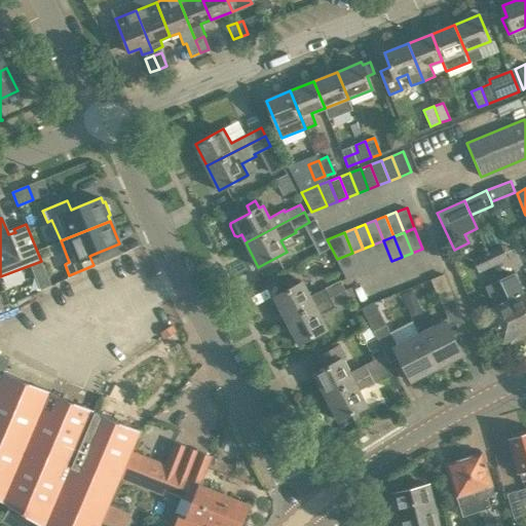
[(383,240),(373,245),(381,265),(391,261),(383,240)]
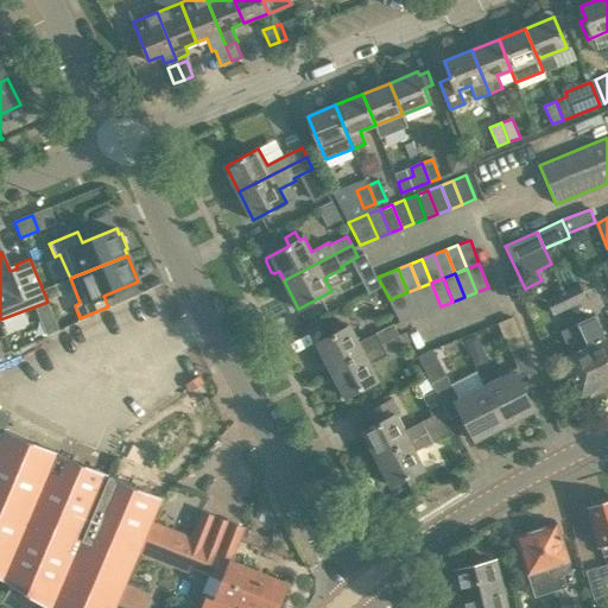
[(431,283),(419,287),(429,311),(441,306),(431,283)]
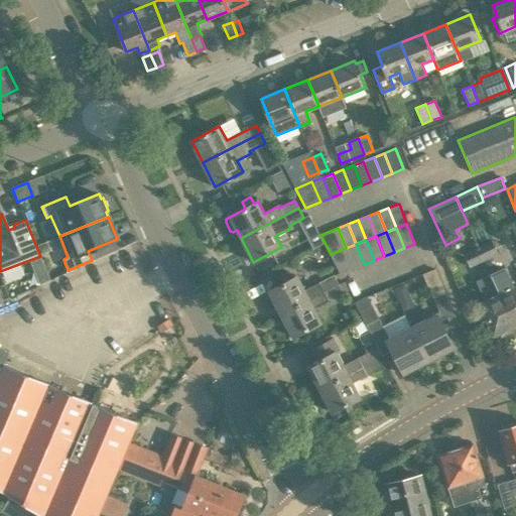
[(492,241),(477,248),(483,261),(498,254),(492,241)]
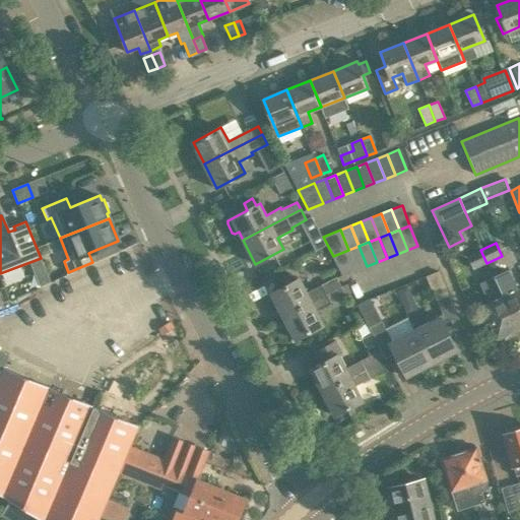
[(359,246),(348,250),(356,270),(367,266),(359,246)]
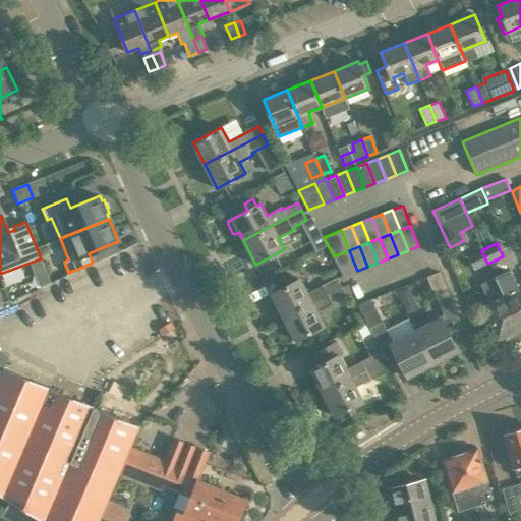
[(349,250),(334,256),(343,276),(357,271),(349,250)]
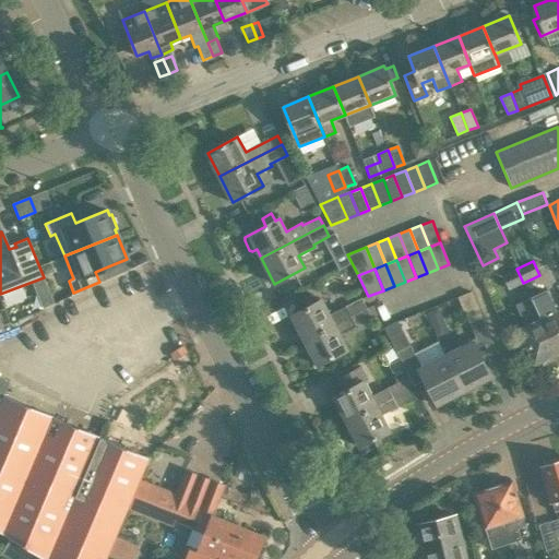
[(523,283),(516,269),(501,276),(508,290),(523,283)]
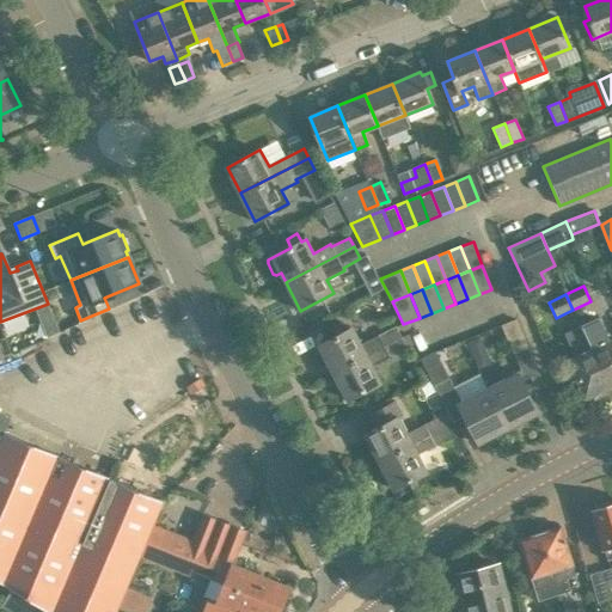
[(598,318),(581,326),(609,386),(611,385),(611,341),(609,343),(598,318)]
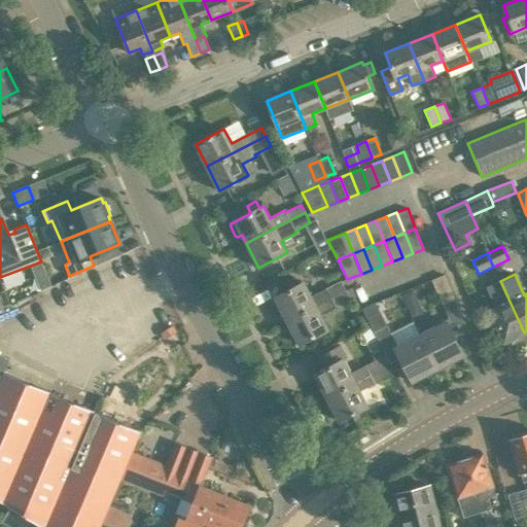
[(431,280),(442,305),(455,300),(445,275),(431,280)]
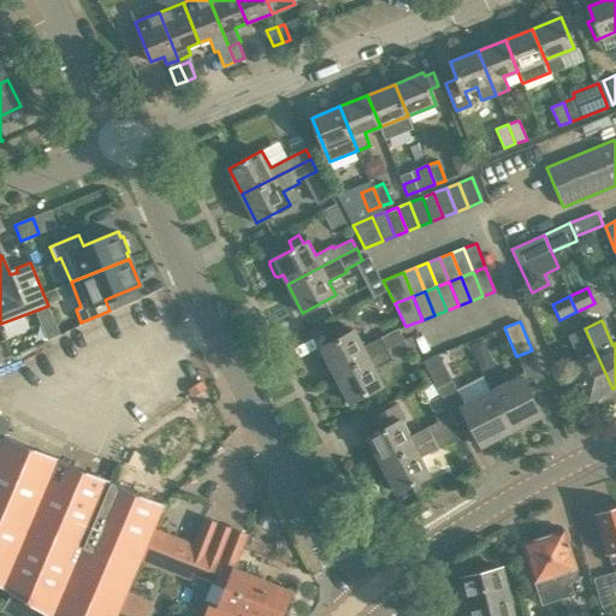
[(321,349),(335,374),(403,338),(398,329),(363,348),(355,331),(321,349)]
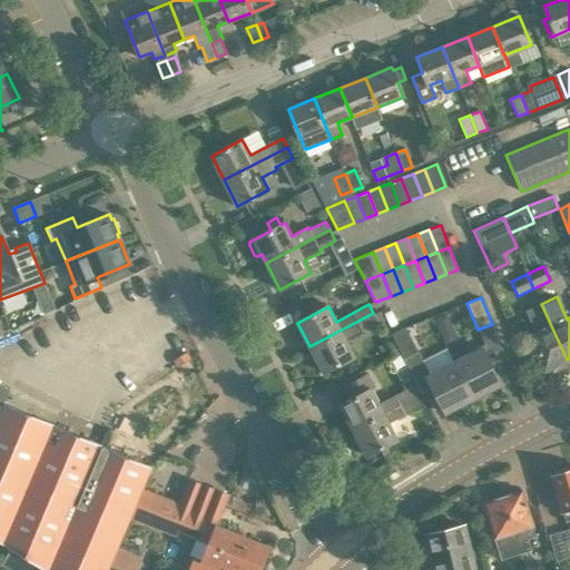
[(567,360),(541,304),(526,311),(536,334),(530,336),(546,370),(550,367),(552,370),(559,367),(558,364),(567,360)]
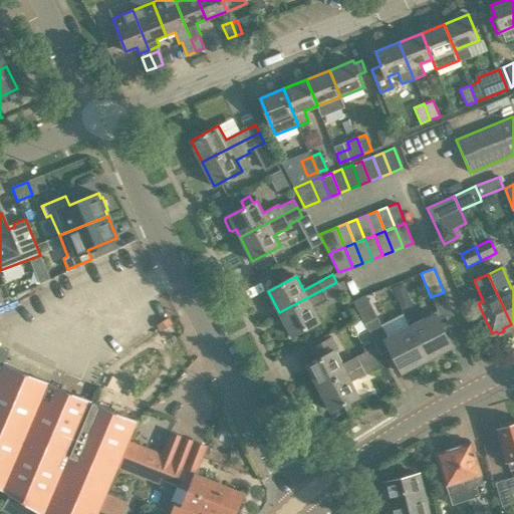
[(400,281),(390,284),(396,302),(406,299),(400,281)]
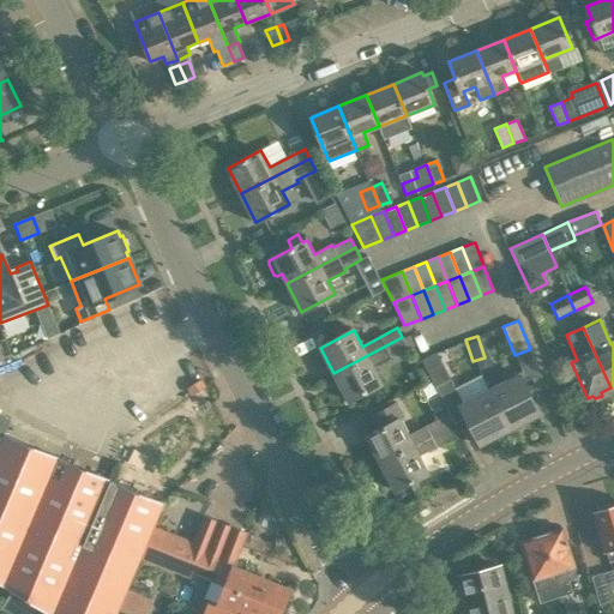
[(402,337),(333,373),(348,401),(381,384),(373,368),(408,349),(402,337)]
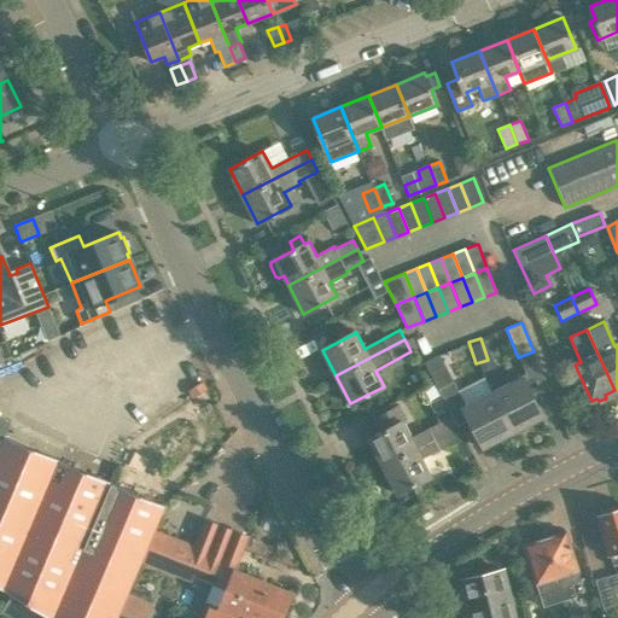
[(424,362),(438,390),(454,383),(439,355),(424,362)]
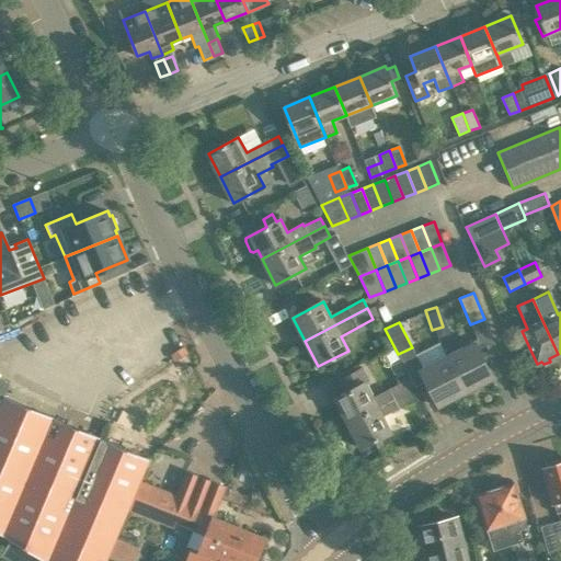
[(474,343),(448,356),(466,392),(493,379),(474,343)]
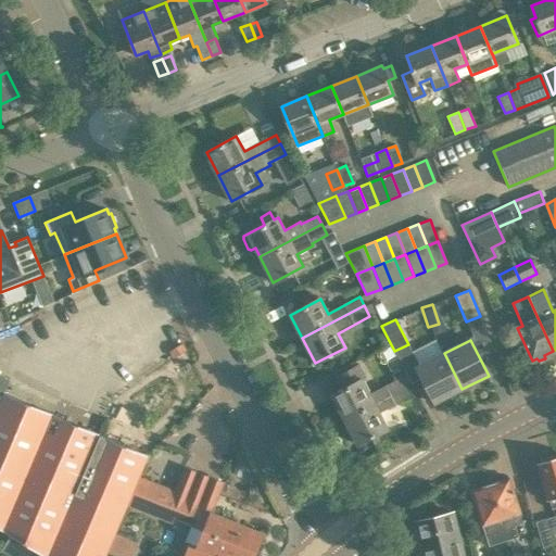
[(462,389),(444,353),(416,367),(434,403),(462,389)]
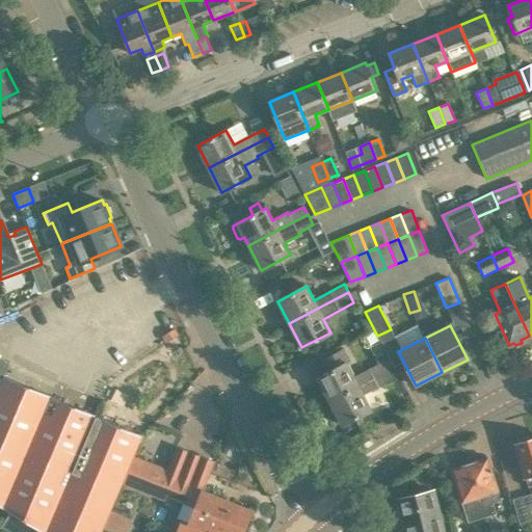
[(317,378),(329,401),(389,370),(384,362),(353,377),(346,363),(350,361),(344,349),(321,361),(327,372),(317,378)]
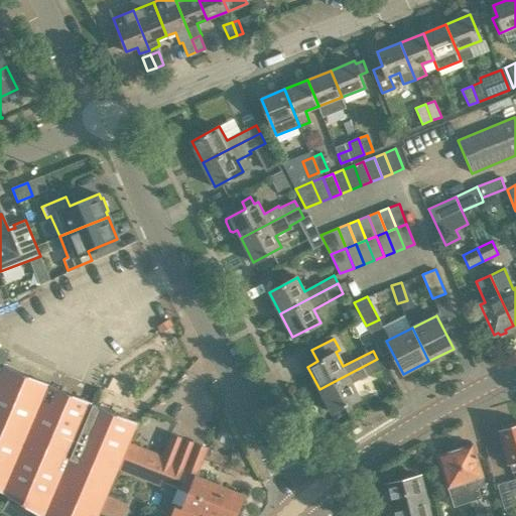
[(395,380),(383,356),(377,359),(382,368),(379,370),(387,384),(395,380)]
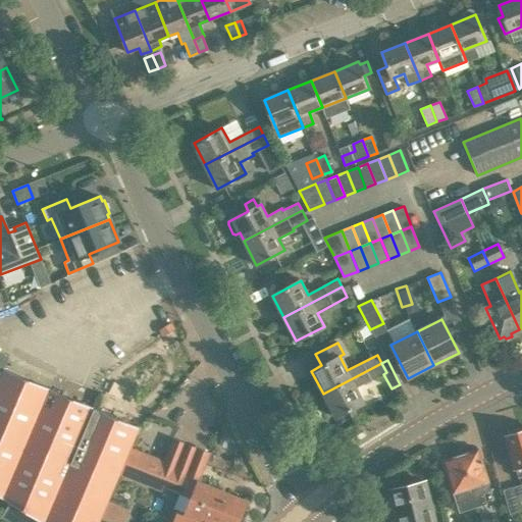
[(381,363),(323,394),(335,417),(363,402),(356,388),(383,374),(386,372),(381,363)]
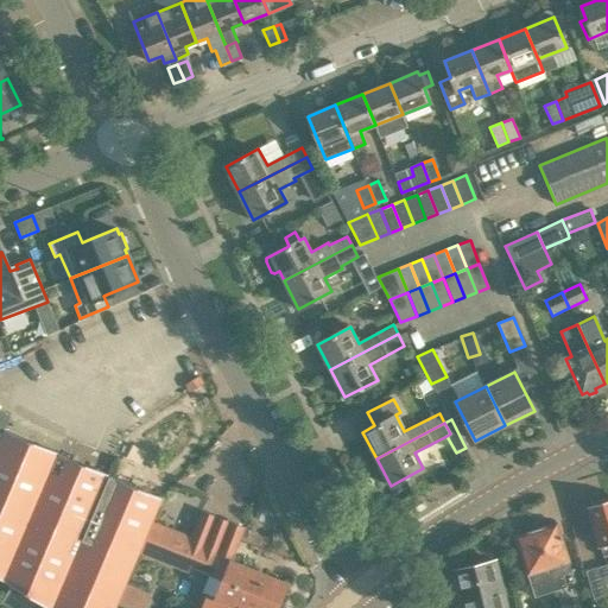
[(2,434),(0,439),(0,577),(4,580),(58,453),(5,430),(2,434)]
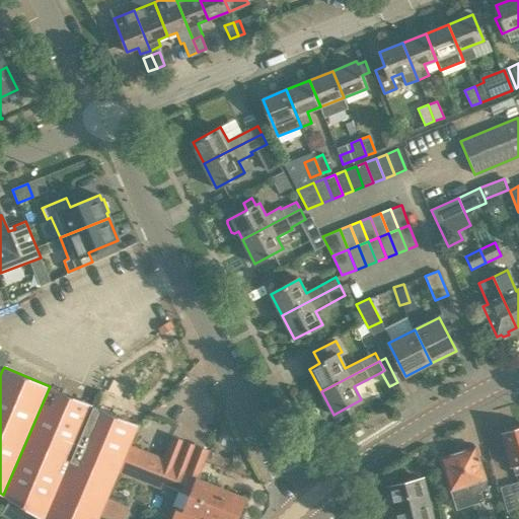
[(50,386),(3,495),(43,518),(44,518),(93,405),(50,386)]
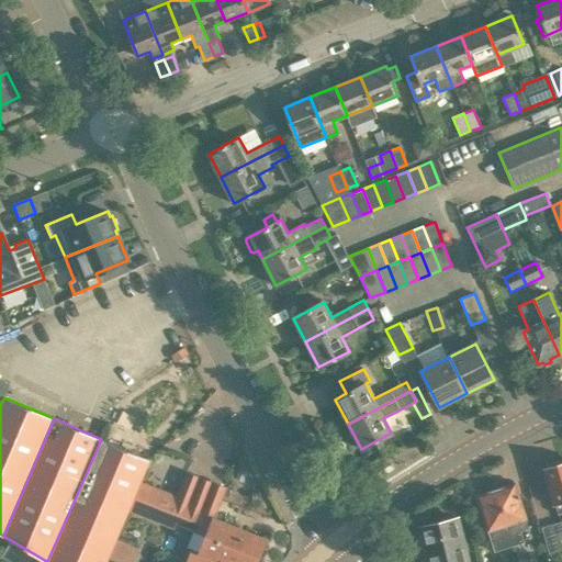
[(101,439),(47,561),(107,561),(128,510),(142,482),(150,460),(101,439)]
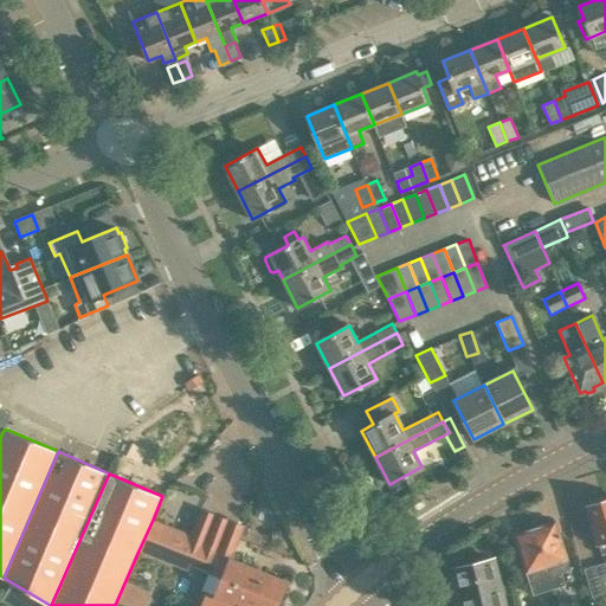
[(605,494),(600,496),(599,501),(584,505),(585,508),(587,507),(598,542),(599,542),(603,553),(605,552),(605,494)]
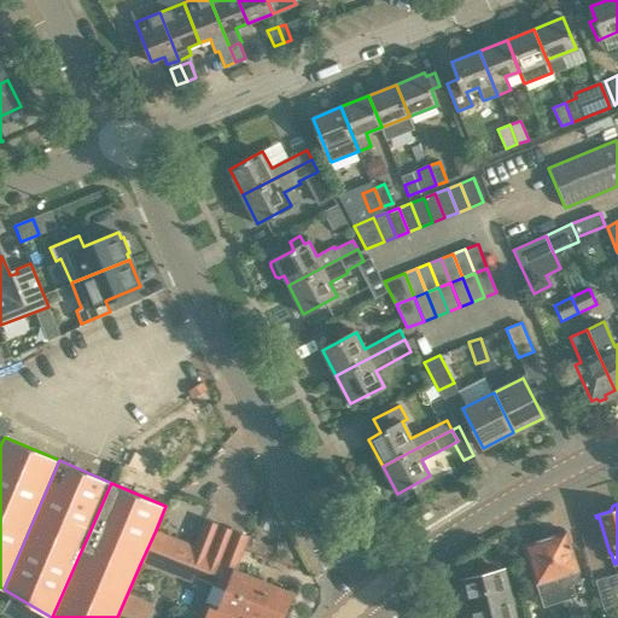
[(263,516),(258,526),(267,530),(272,519),(263,516)]
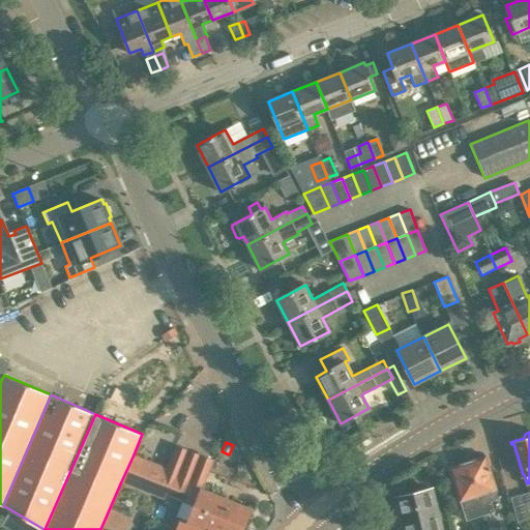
[(134,454),(121,481),(164,499),(166,495),(172,481),(159,476),(164,467),(134,454)]
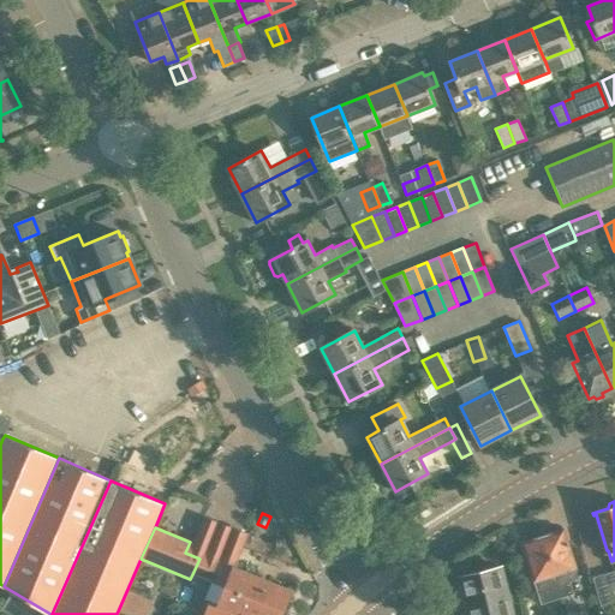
[(563,527),(542,535),(562,595),(572,592),(568,580),(577,577),(574,567),(577,567),(563,527)]
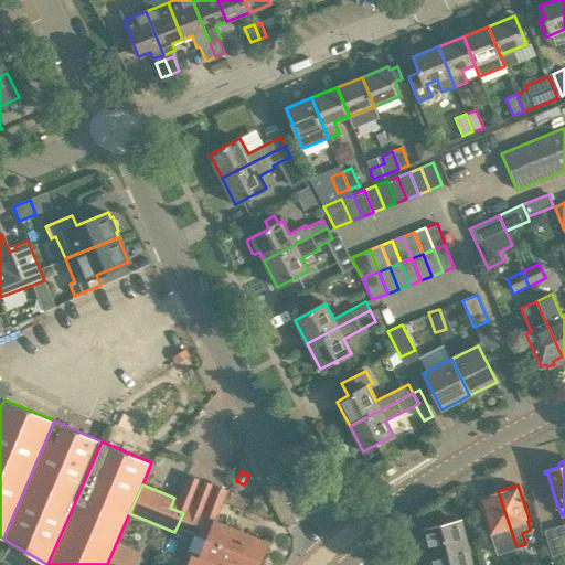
[(516,546),(498,491),(478,497),(489,533),(491,532),(498,553),(516,546)]
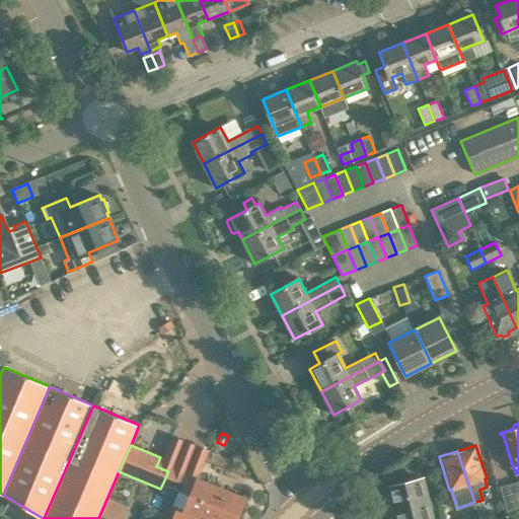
[(160,457),(156,466),(168,471),(162,485),(191,497),(198,478),(200,474),(160,457)]
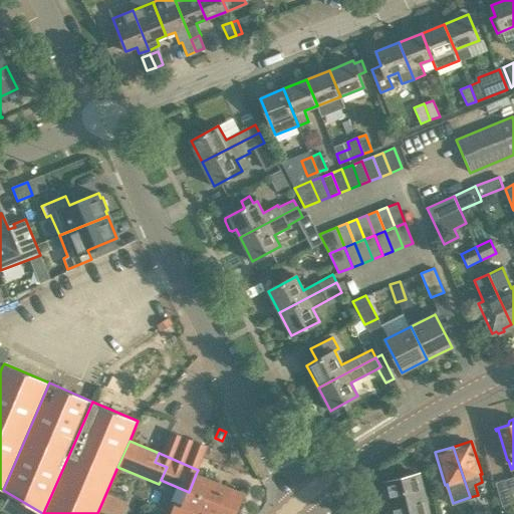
[(427,513),(418,473),(402,477),(410,513),(427,513)]
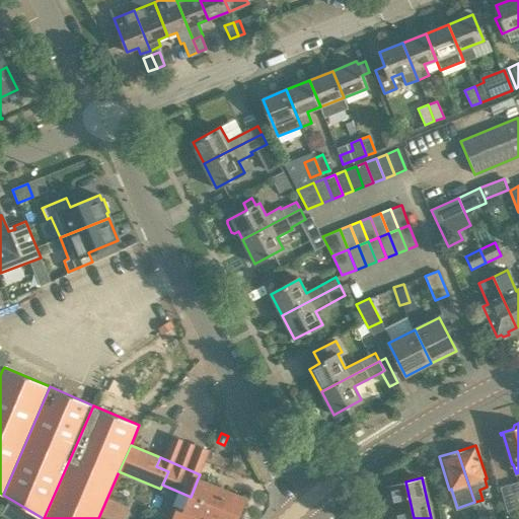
[(191,497),(186,510),(206,518),(235,518),(244,498),(198,478),(191,497)]
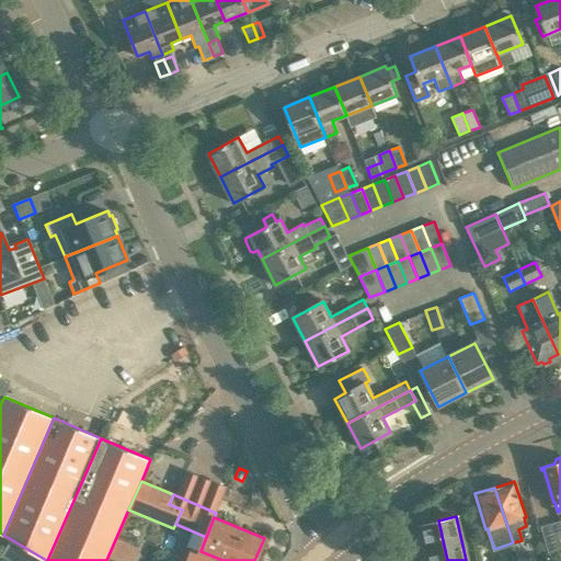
[(447,560),(438,521),(419,526),(427,560),(447,560)]
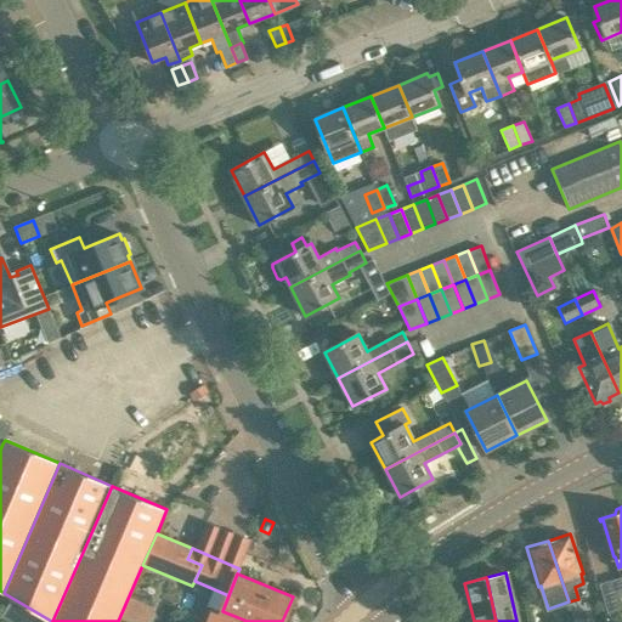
[(621,577),(599,584),(608,614),(621,609),(621,606),(617,593),(621,592),(621,577)]
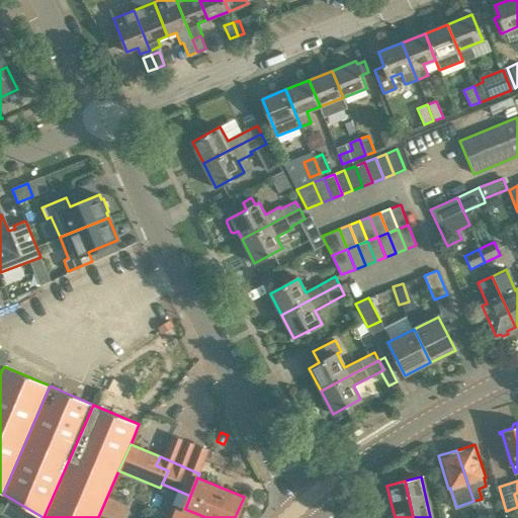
[(205,517),(185,509),(178,506),(173,517),(205,517)]
